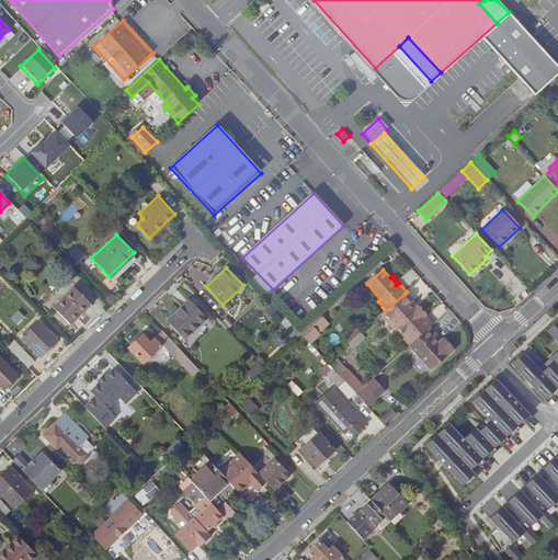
[(91,303),(75,285),(54,306),(70,323),(91,303)]
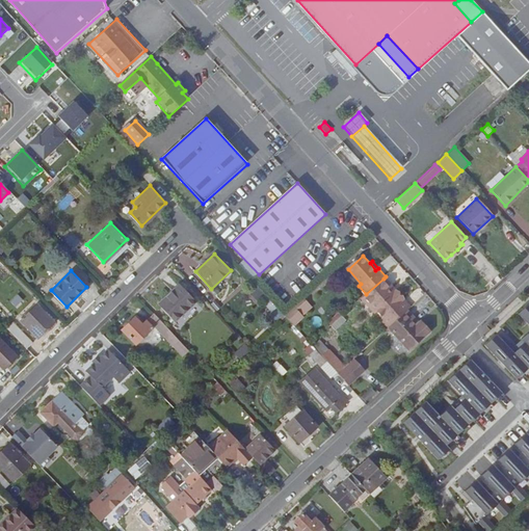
[(394,291),(397,289),(386,276),(384,279),(394,291)]
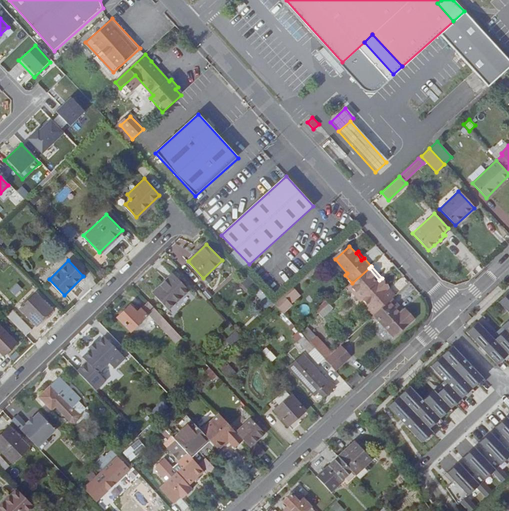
[(369,268),(352,283),(351,284),(370,306),(367,308),(374,314),(389,300),(392,298),(394,295),(388,289),(390,287),(382,278),(379,280),(369,268)]
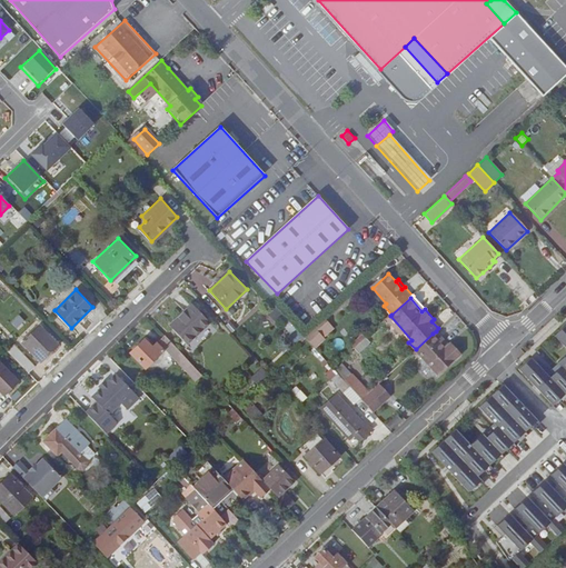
[(210,322),(192,305),(169,327),(187,345),(210,322)]
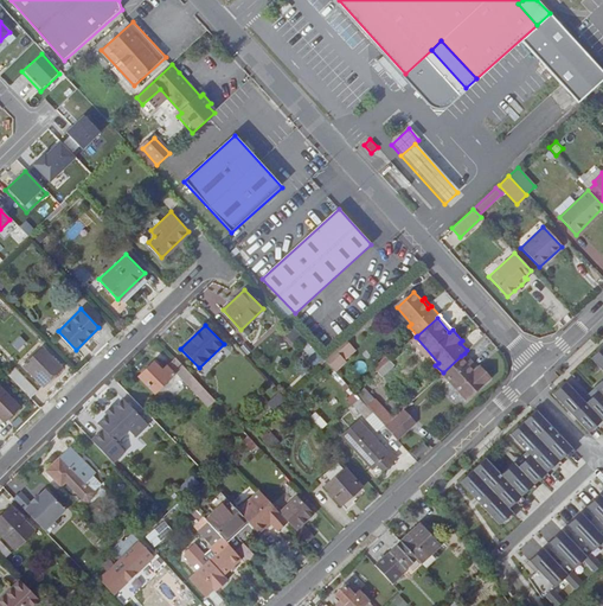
[(416,337),(412,340),(435,365),(438,363),(416,337)]
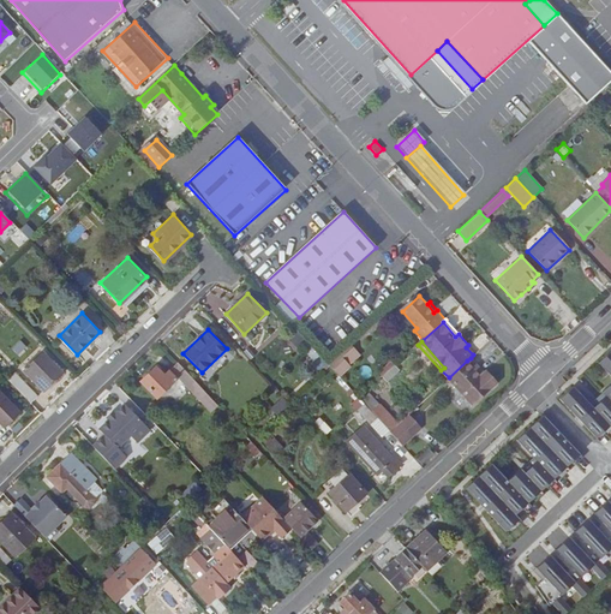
[(352,365),(363,356),(352,344),(341,353),(352,365)]
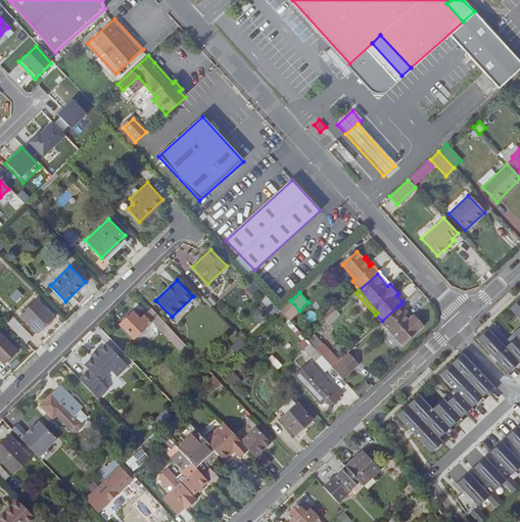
[(487,328),(477,338),(507,371),(514,364),(519,359),(519,297),(509,307),(516,316),(519,319),(519,324),(512,332),(512,333),(515,336),(505,346),(502,343),(495,336),(487,328)]
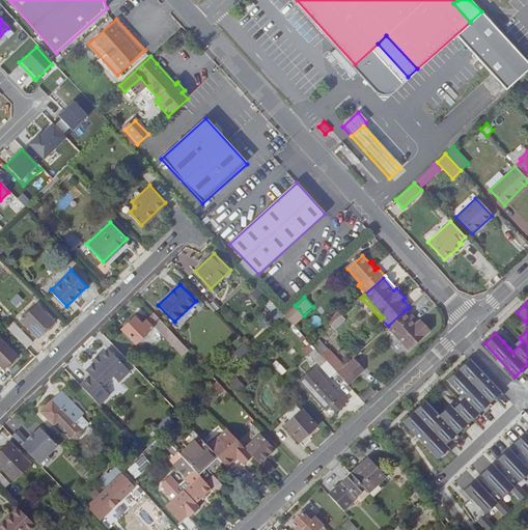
[(294,325),(304,315),(295,305),(284,314),(284,315),(294,325)]
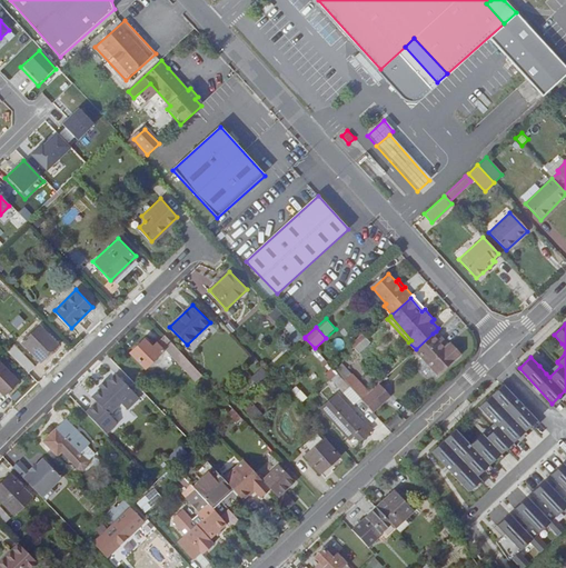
[(41,360),(58,345),(45,331),(35,340),(37,342),(30,349),(41,360)]
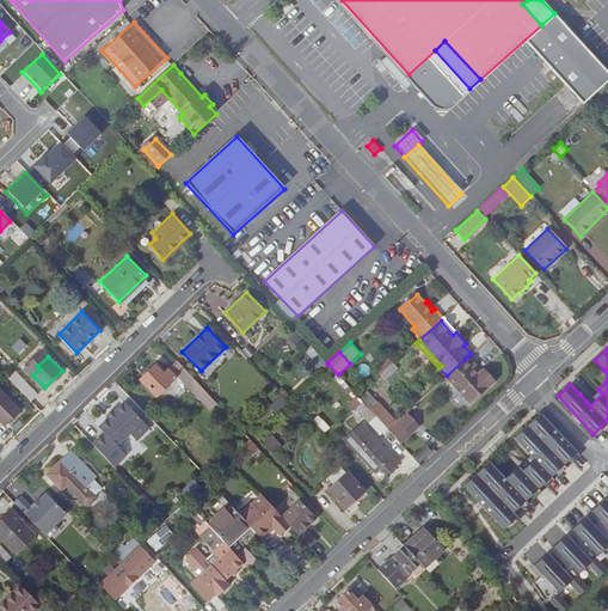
[(307,364),(314,371),(321,364),(314,356),(307,364)]
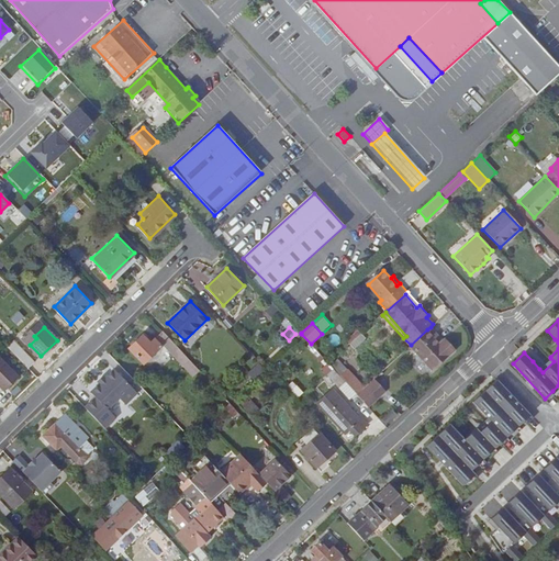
[(439,343),(442,339),(431,327),(427,329),(439,343)]
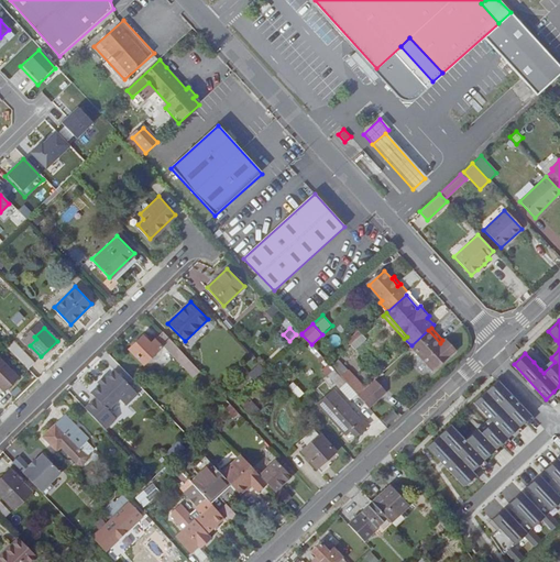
[(442,340),(440,343),(428,330),(412,345),(434,371),(457,350),(446,338),(442,340)]
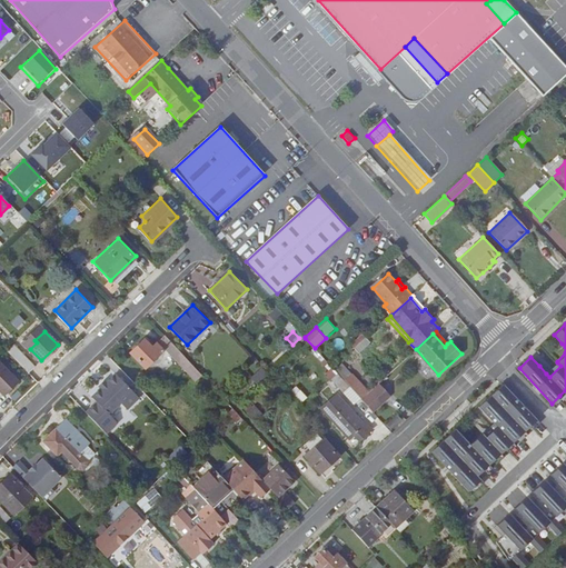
[(131,351),(148,367),(166,350),(196,381),(202,375),(182,354),(165,335),(152,347),(145,338),(131,351)]
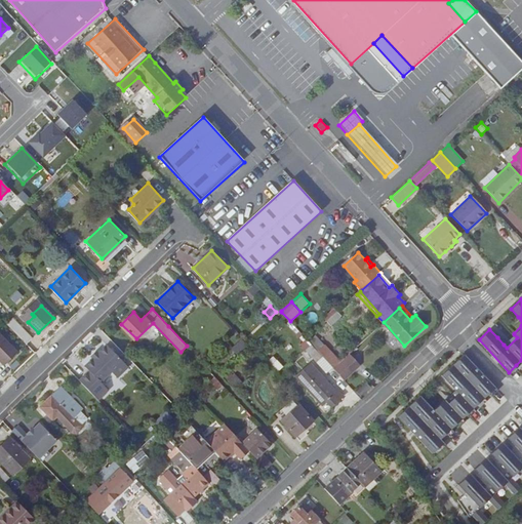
[(329,327),(339,317),(330,309),(321,319),(329,327)]
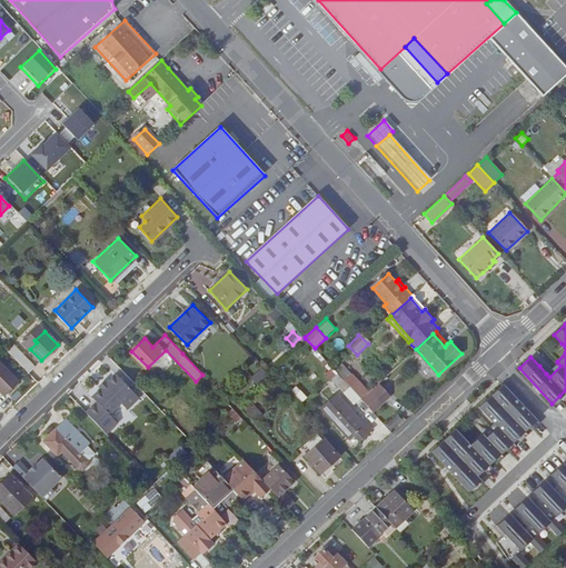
[(340,350),(339,340),(329,341),(330,350),(340,350)]
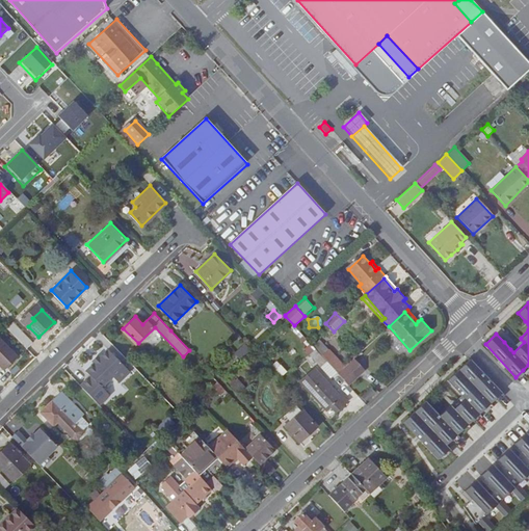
[(33,343),(15,323),(7,329),(27,349),(33,343)]
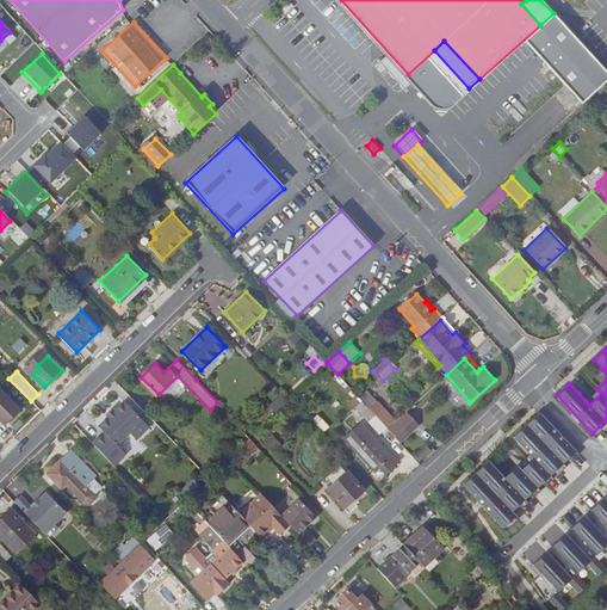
[(0,419),(2,417),(7,423),(20,411),(0,389),(0,419)]
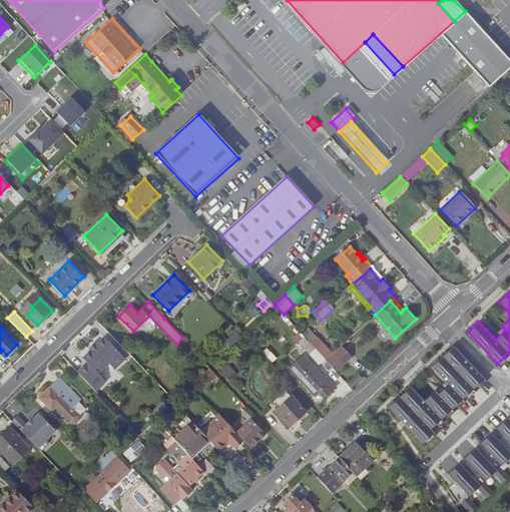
[(502,327),(492,337),(495,340),(505,330),(502,327)]
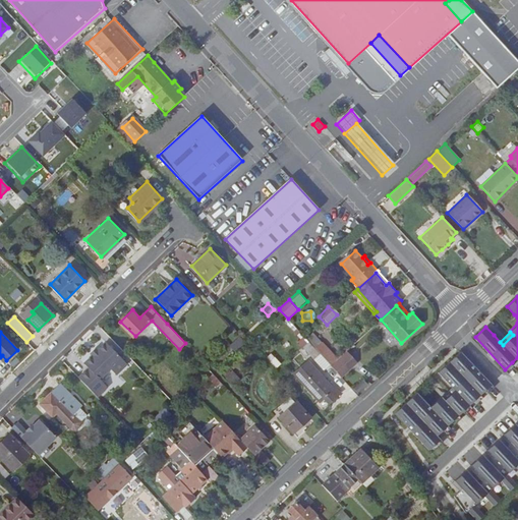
[(239,336),(230,346),(235,352),(245,342),(239,336)]
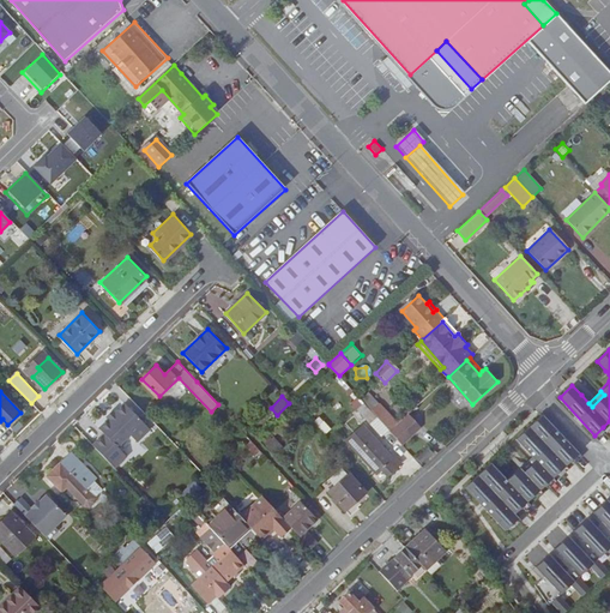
[(380,402),(372,410),(390,431),(398,422),(380,402)]
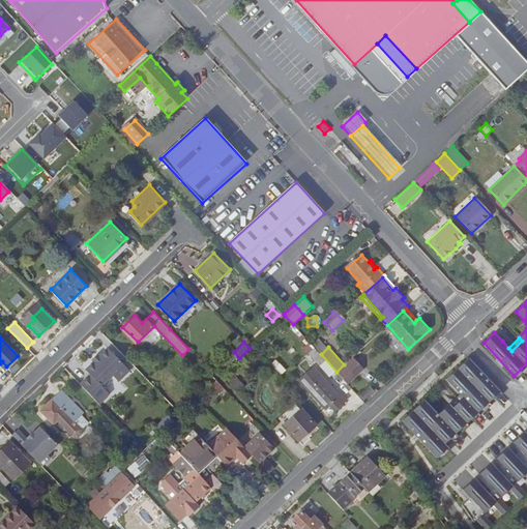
[(128,370),(108,348),(80,376),(99,397),(106,390),(101,385),(116,371),(122,377),(128,370)]
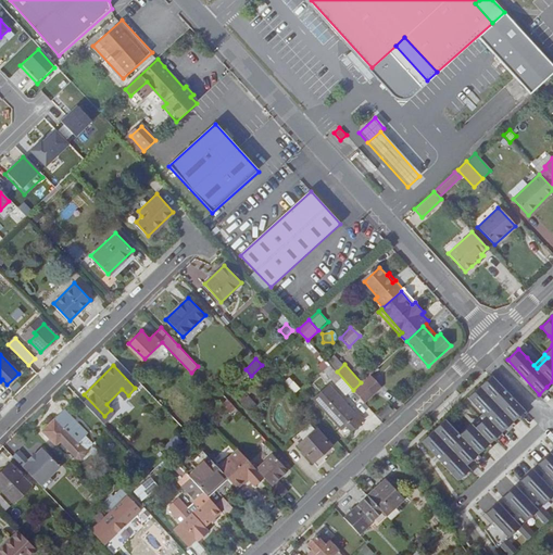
[(339,378),(327,365),(323,369),(335,382),(339,378)]
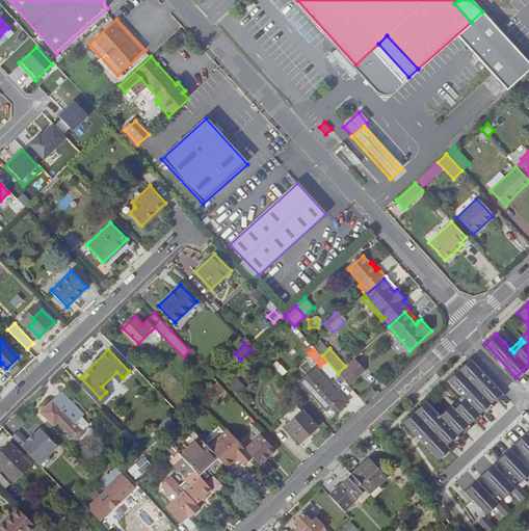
[(366,370),(354,357),(345,366),(338,373),(349,386),(366,370)]
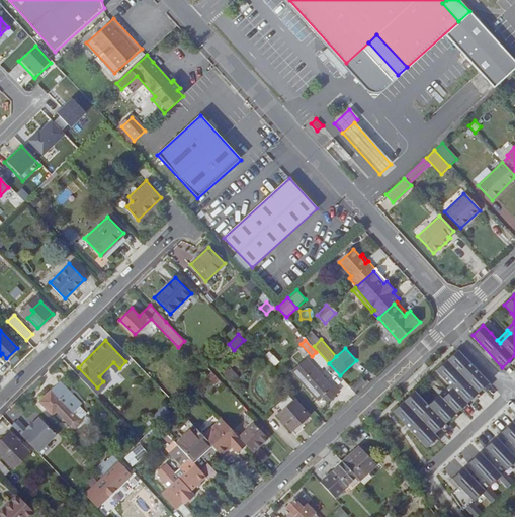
[(413,389),(392,409),(401,419),(418,437),(425,445),(436,436),(433,432),(438,428),(448,418),(458,409),(470,398),(488,381),(482,374),(467,359),(457,349),(435,369),(440,374),(448,383),(437,394),(441,397),(430,407),(427,404),(419,395),(413,389)]
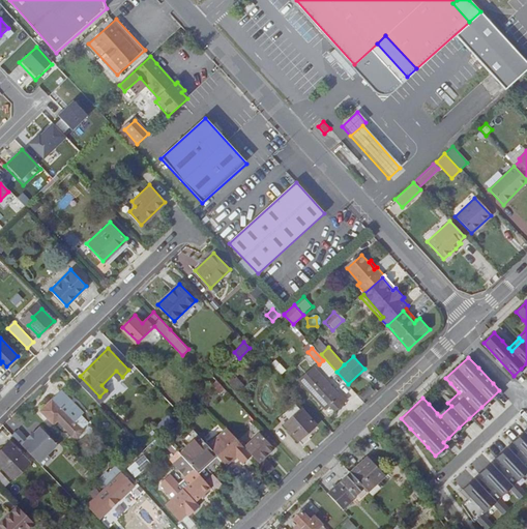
[(338,394),(314,368),(298,381),(324,409),(329,406),(333,410),(346,399),(340,392),(338,394)]
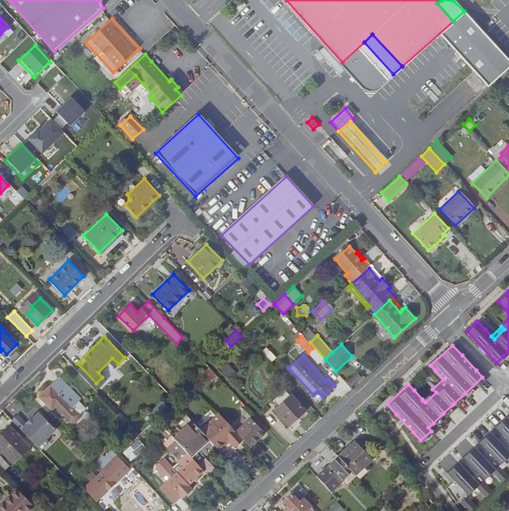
[(227,366),(219,372),(224,379),(232,373),(227,366)]
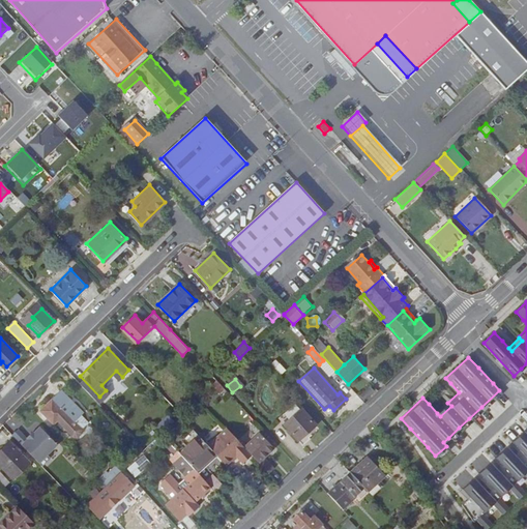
[(217,390),(223,386),(216,380),(212,384),(217,390)]
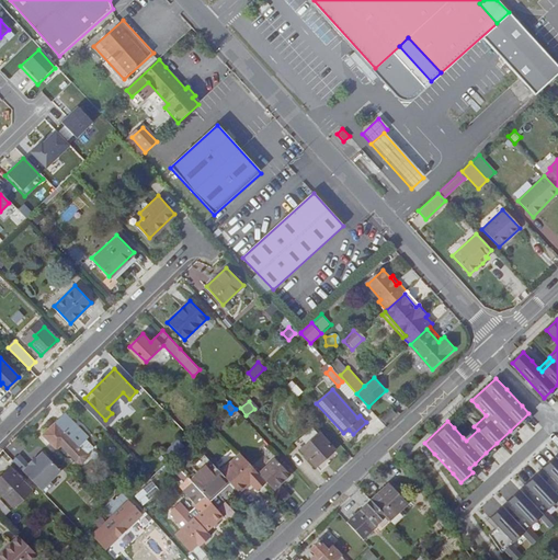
[(379,419),(385,425),(397,414),(391,409),(379,419)]
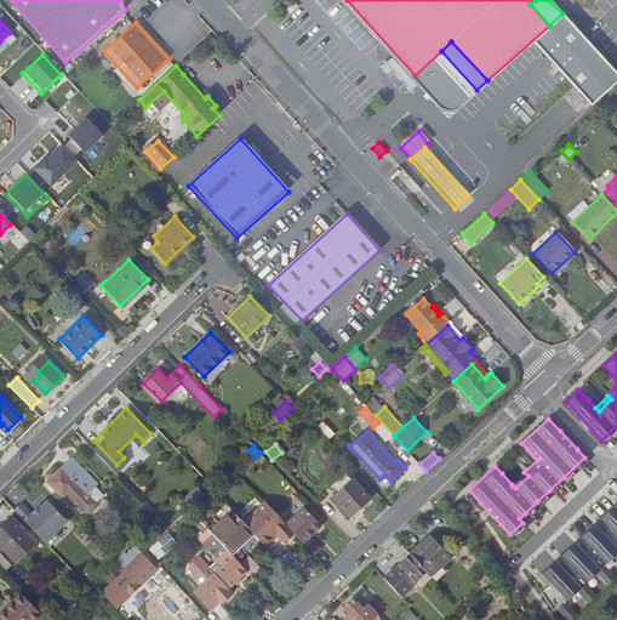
[(67,464),(93,491),(100,485),(101,484),(74,458),(67,464)]
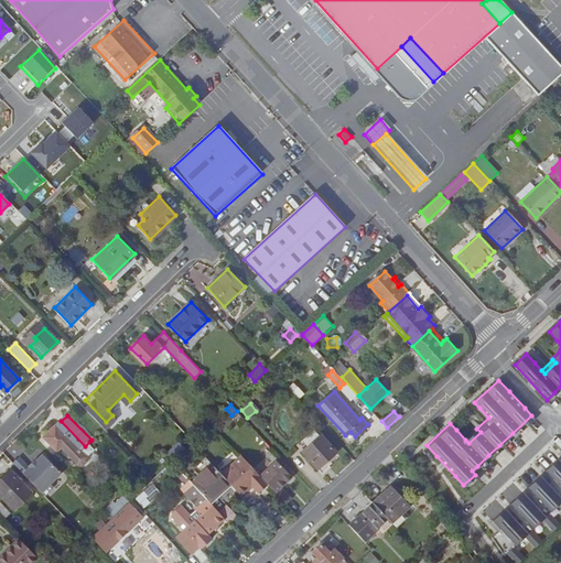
[(85,446),(61,421),(45,436),(58,452),(64,447),(79,464),(84,464),(89,459),(89,454),(83,448),(85,446)]
